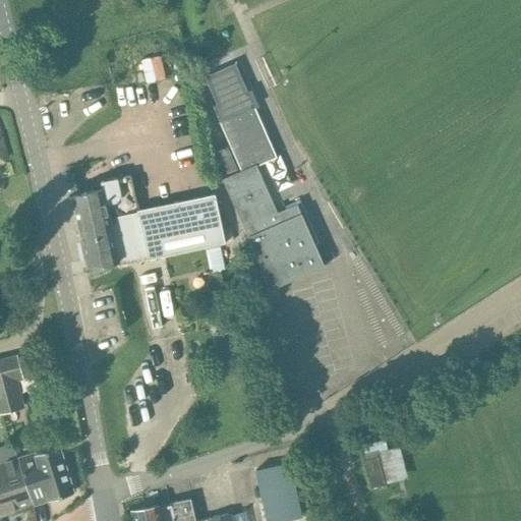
[(241,170),(222,179),(262,268),(261,268),(270,288),(331,262),(326,250),(319,253),(314,244),(319,243),(300,203),(277,213),(255,165),(276,157),(265,131),(259,133),(255,124),(261,122),(253,106),(251,107),(245,94),(247,93),(234,64),(205,76),(217,104),(213,106),(241,170)]
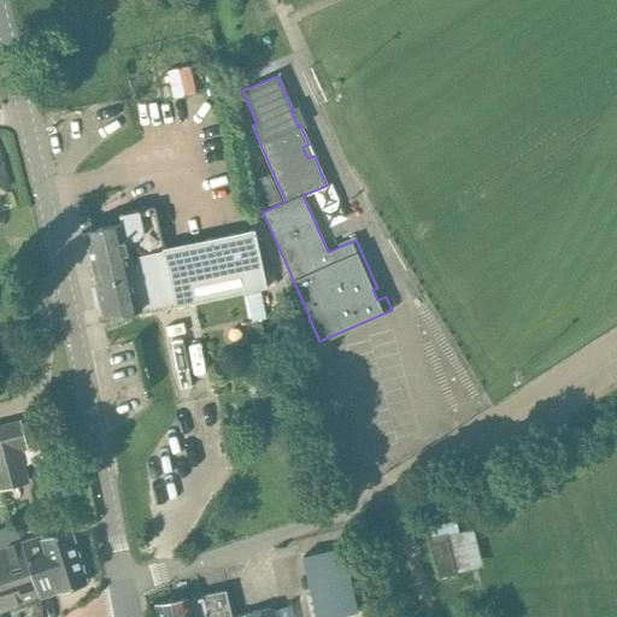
[(121,224),(84,233),(93,274),(133,265),(137,289),(146,288),(148,295),(159,293),(163,310),(266,287),(254,229),(164,248),(154,206),(118,213),(121,224)]
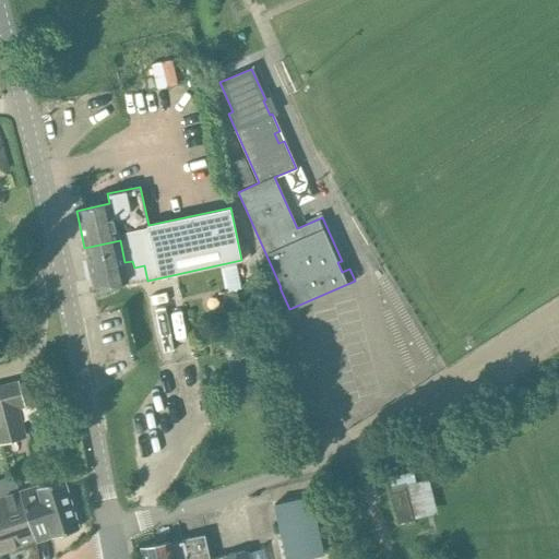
[(84,248),(93,287),(127,281),(127,285),(147,281),(144,265),(134,268),(132,261),(125,262),(120,240),(84,248)]
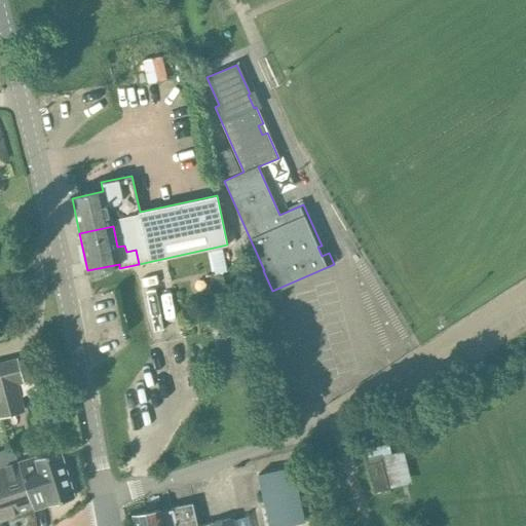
[(219,249),(211,251),(212,259),(221,257),(219,249)]
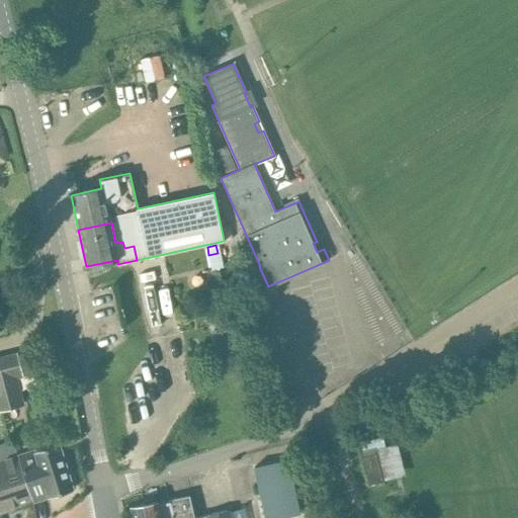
[(0,383),(19,379),(24,377),(18,352),(0,356),(0,383)]
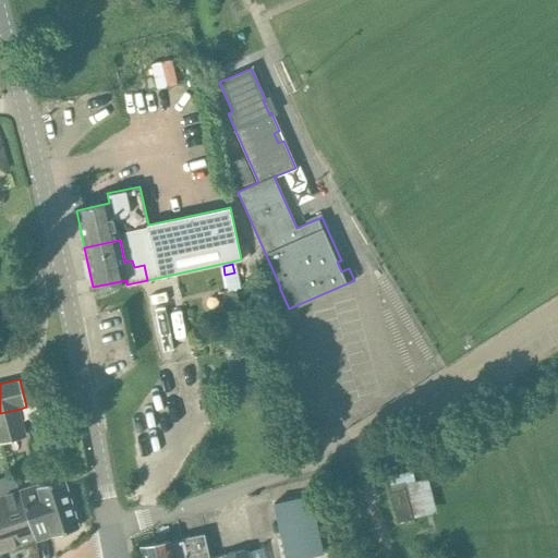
[(245,404),(254,402),(249,383),(240,386),(245,404)]
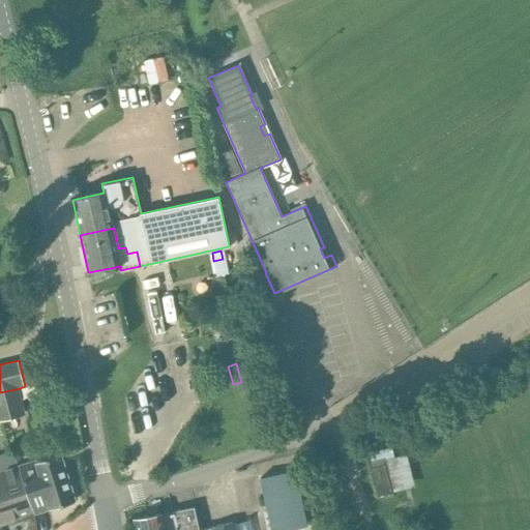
[(0,392),(0,421),(26,415),(20,388),(0,392)]
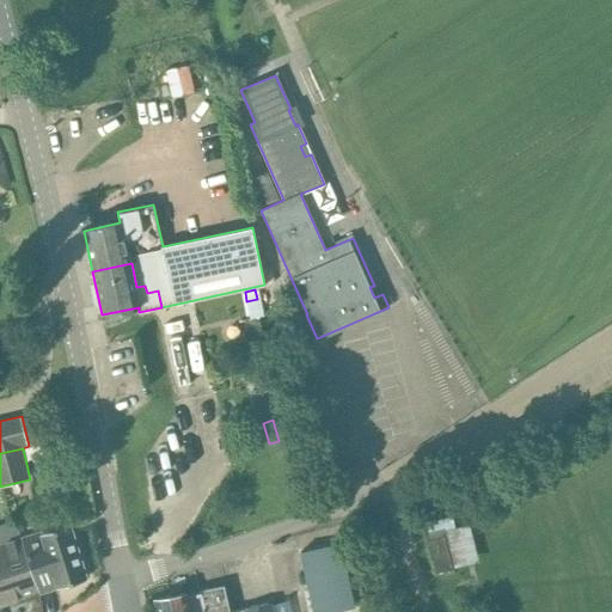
[(423,527),(434,573),(454,569),(454,567),(479,561),(470,524),(459,527),(457,519),(423,527)]
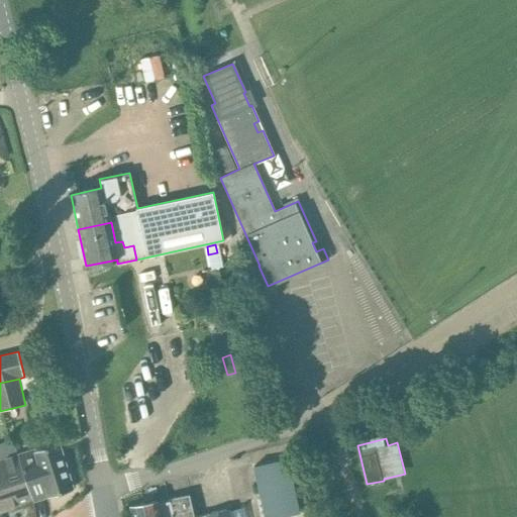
[(19,455),(32,501),(73,488),(59,442),(39,448),(19,455)]
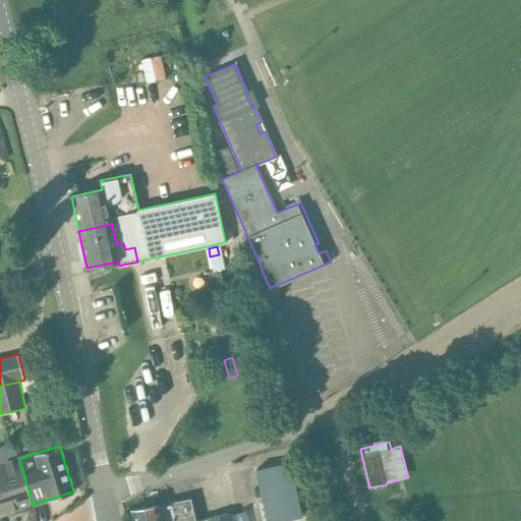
[(0,464),(0,516),(33,505),(19,459),(0,464)]
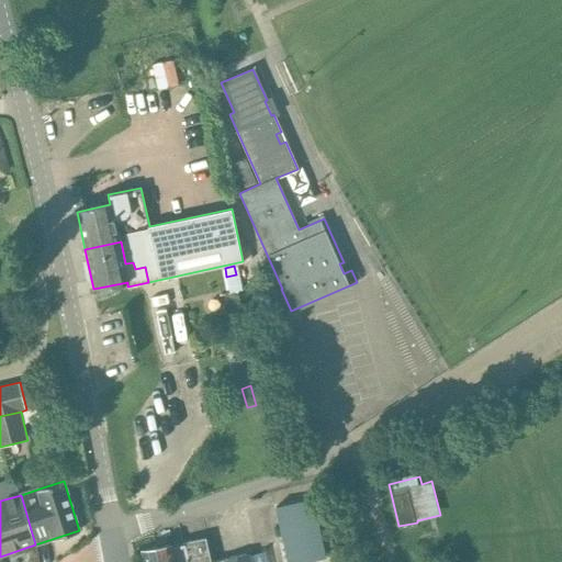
[(313,498),(276,506),(288,561),(302,561),(326,557),(313,498)]
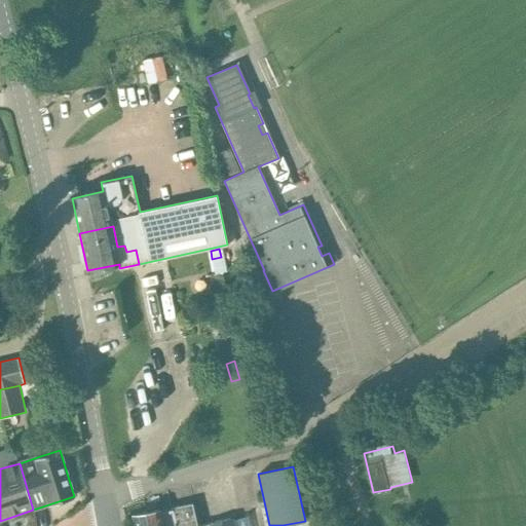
[(135,525),(197,525),(192,502),(172,508),(161,511),(160,510),(133,516),(135,525)]
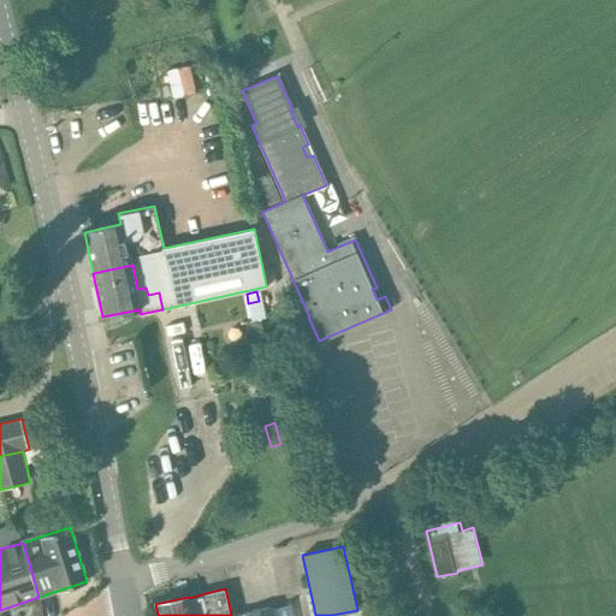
[(291,615),(290,603),(232,615),(291,615)]
